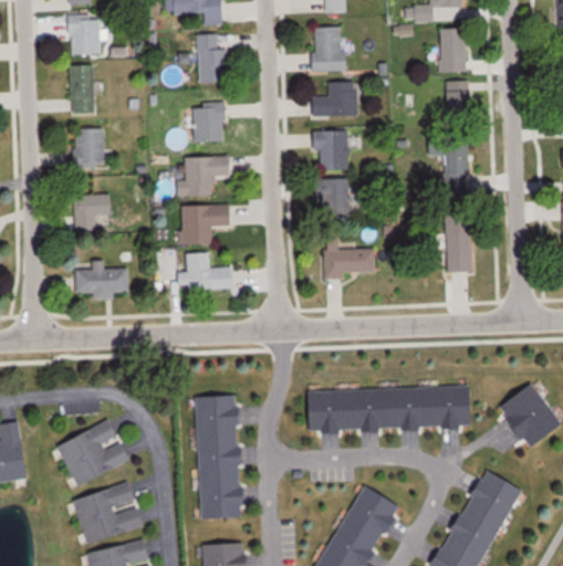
[(202,13),(202,23),(225,23),(223,0),(165,0),(165,14),(202,13)]
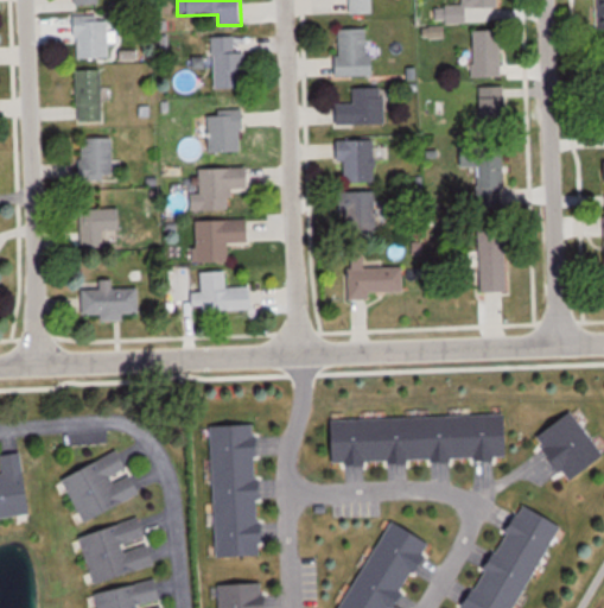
[(348,0),(348,13),(372,13),(370,0),(348,0)]
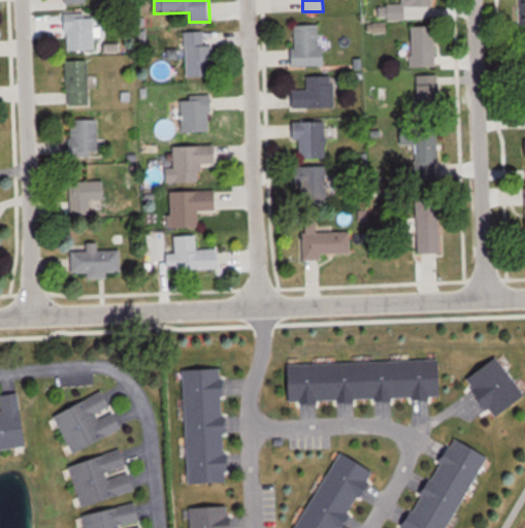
[(433,0),(398,0),(398,4),(385,4),(385,18),(434,18),(433,0)]
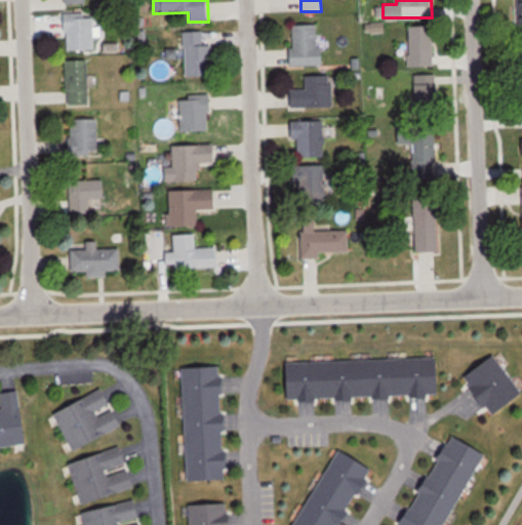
[(64,49),(94,49),(94,13),(64,13),(64,49)]
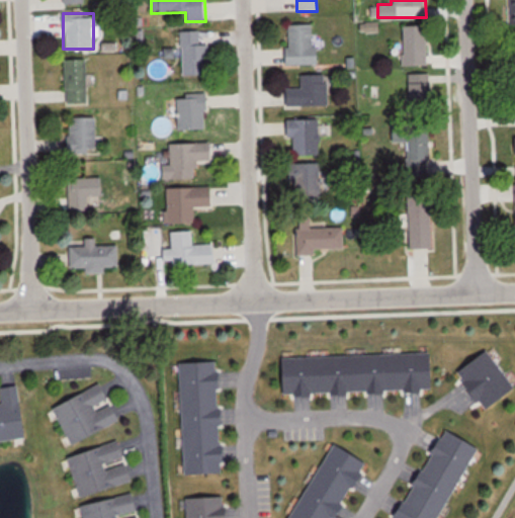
[(285,64),(317,64),(317,23),(284,24),(285,64)]
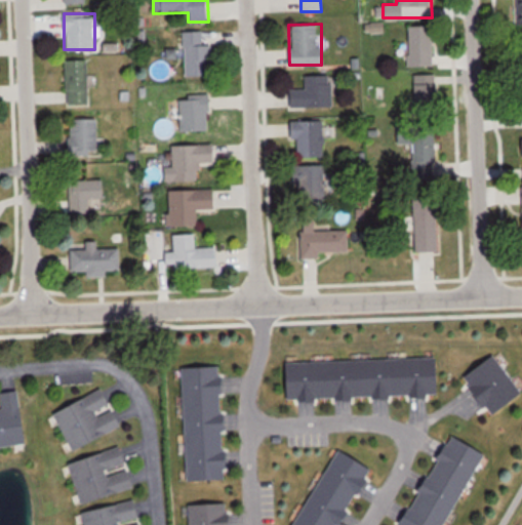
[(433,67),(433,25),(407,25),(407,67),(433,67)]
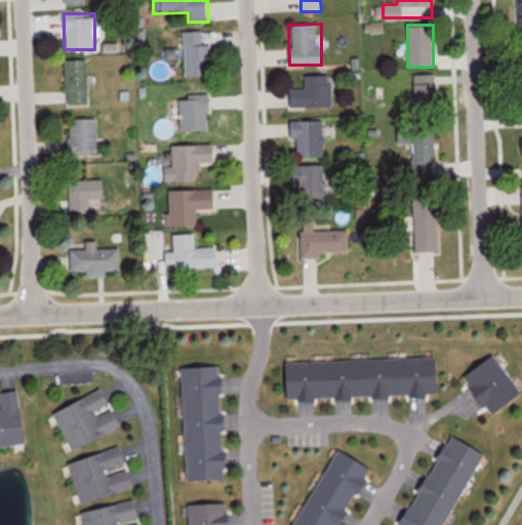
[(211,31),(184,31),(183,76),(211,76),(211,31)]
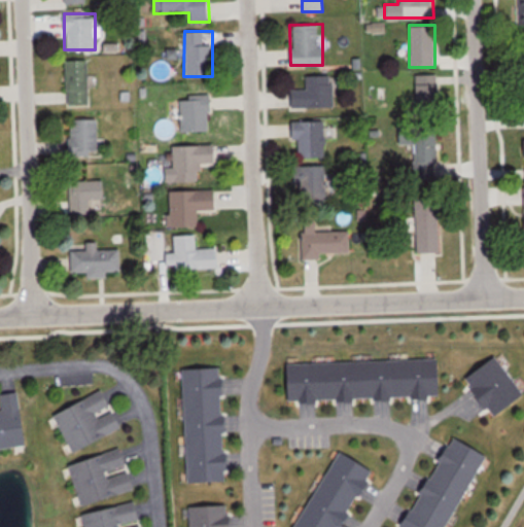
[(66,61),(66,105),(89,105),(89,61),(66,61)]
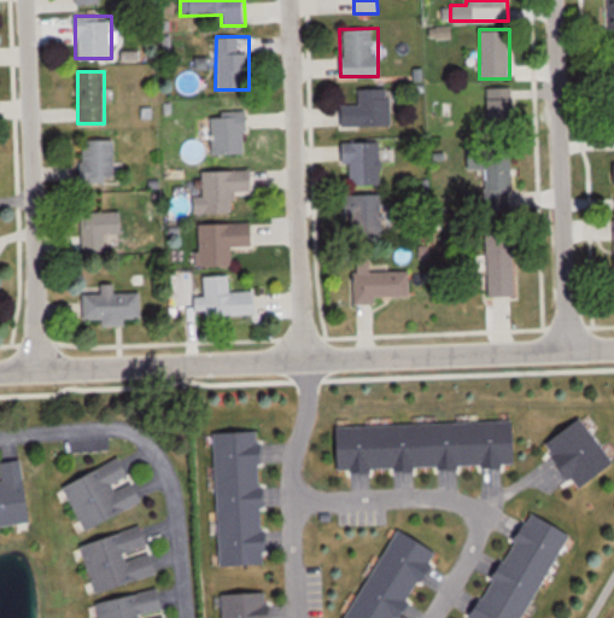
[(391,88),(358,88),(358,104),(339,104),(339,126),(391,126),(391,88)]
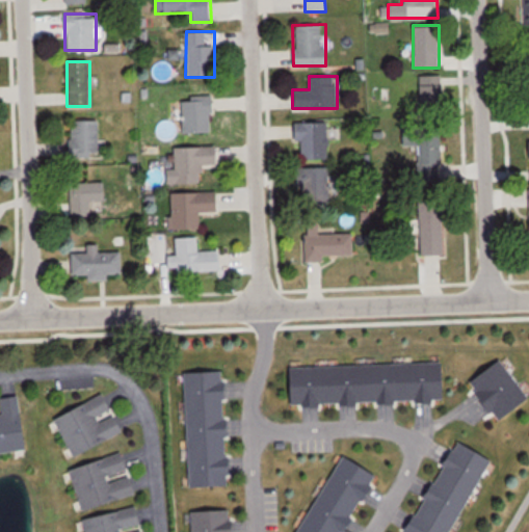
[(418,76),(419,111),(441,110),(441,76),(418,76)]
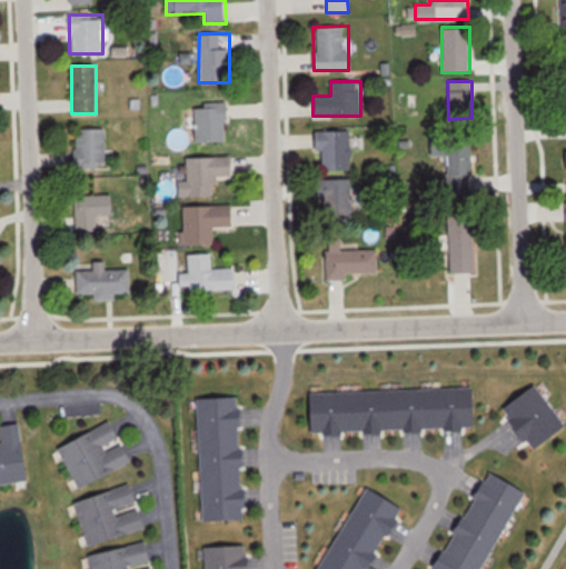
[(197,106),(197,141),(227,141),(227,106),(197,106)]
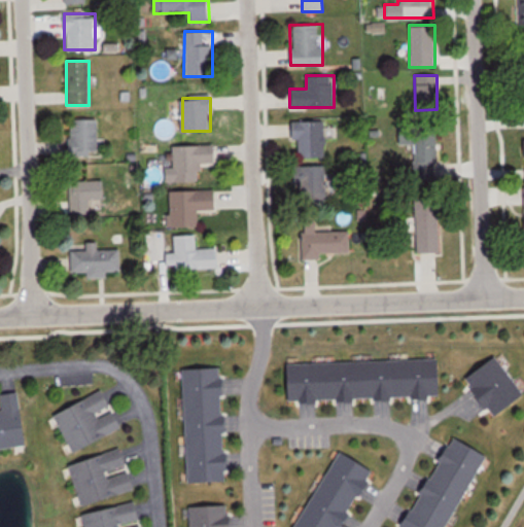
[(66,118),(66,154),(98,154),(98,118),(66,118)]
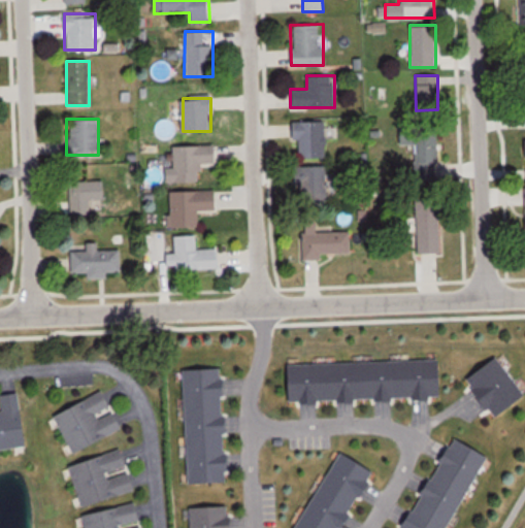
[(332,120),(293,119),(293,157),(332,158),(332,120)]
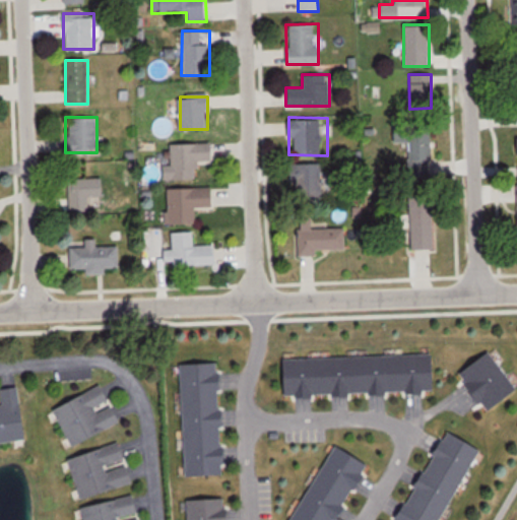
[(391,124),(391,142),(408,142),(408,124),(391,124)]
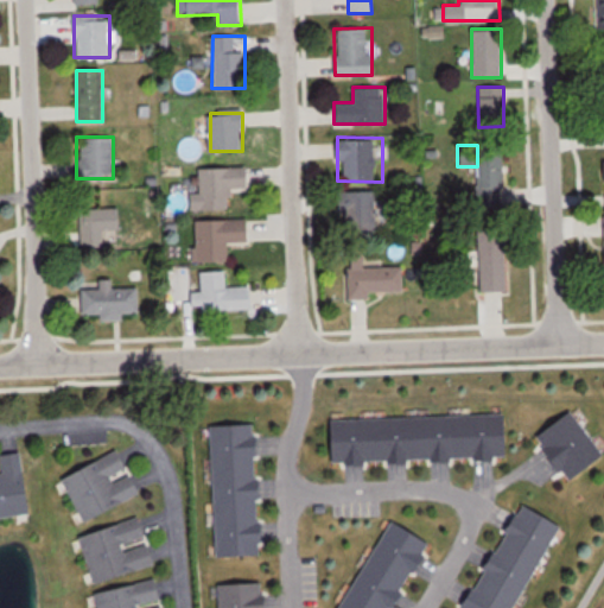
[(503,198),(503,146),(481,146),(481,198),(503,198)]
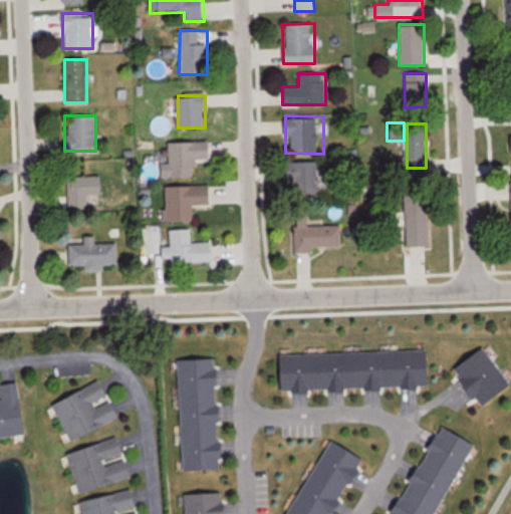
[(161,178),(196,178),(196,161),(211,161),(211,142),(169,142),(169,163),(161,163),(161,178)]
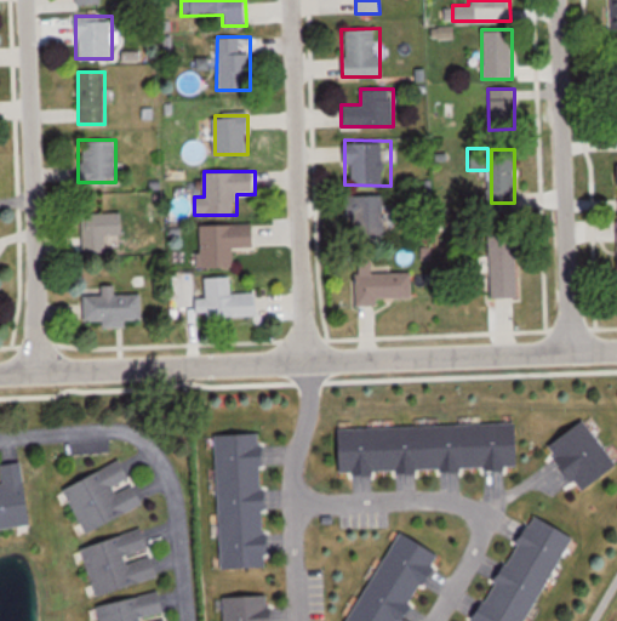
[(348,238),(388,238),(388,195),(349,195),(348,238)]
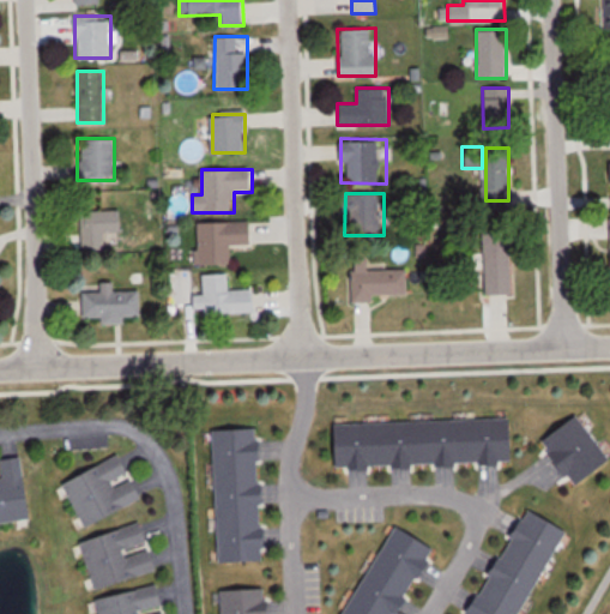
[(122,211),(80,211),(80,251),(122,251),(122,211)]
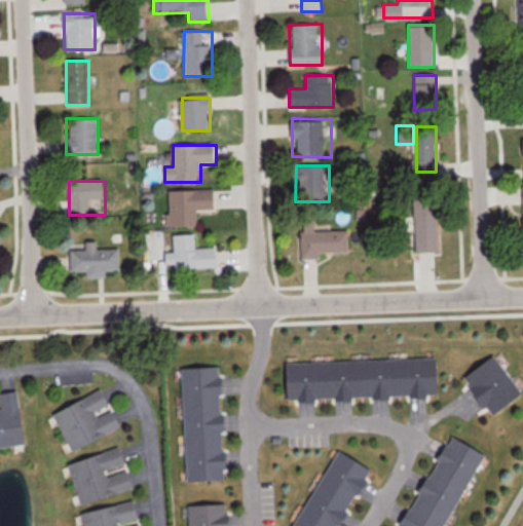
[(198,227),(198,210),(216,210),(216,190),(170,190),(170,227),(198,227)]
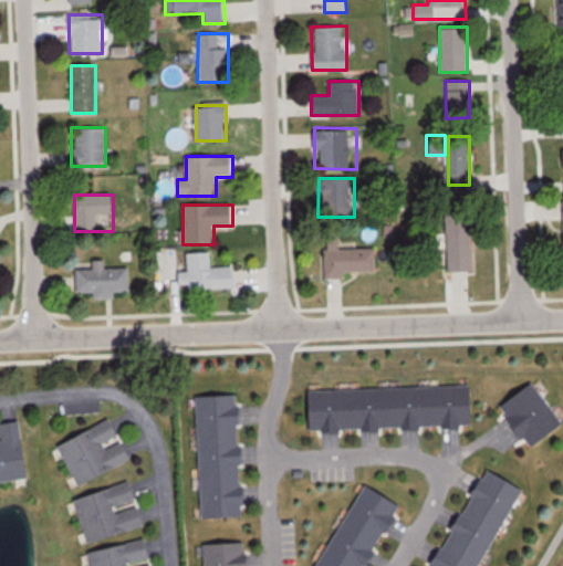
[(345,279),(345,272),(375,272),(375,245),(324,245),(324,279),(345,279)]
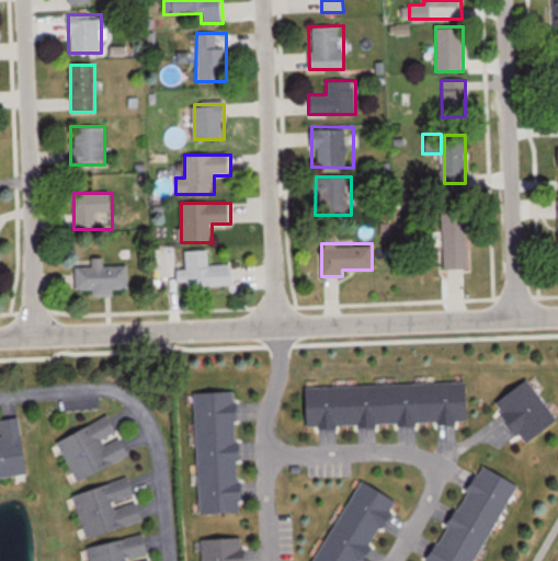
[(234,287),(234,264),(209,265),(209,250),(185,251),(185,268),(175,268),(177,289),(234,287)]
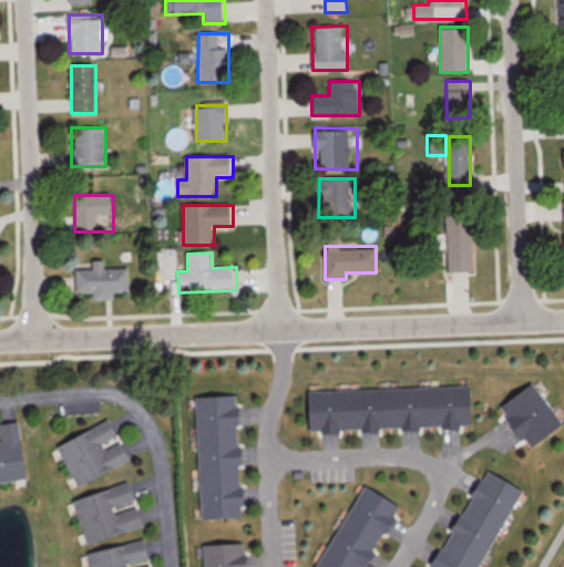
[(130,298),(130,268),(105,268),(105,260),(88,260),(88,268),(74,268),(74,298),(130,298)]
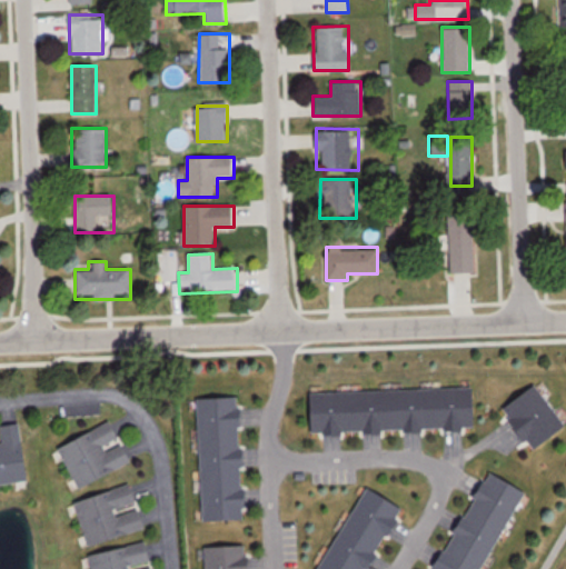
[(478,431),(477,389),(308,391),(309,433),(478,431)]
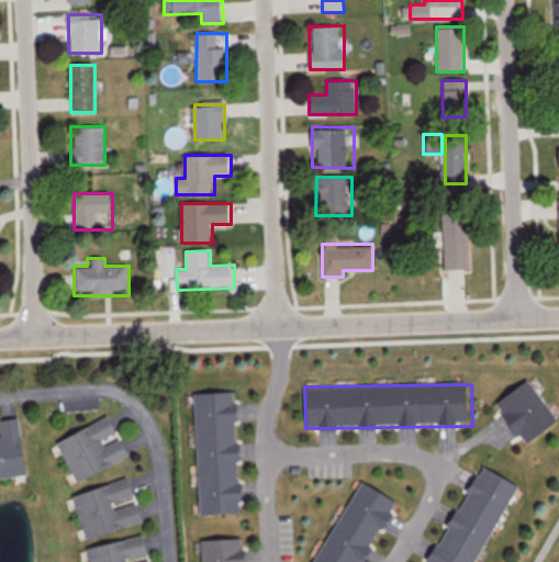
[(193,394),(199,516),(244,514),(243,484),(239,484),(237,453),(227,453),(227,444),(237,444),(235,392),(193,394)]
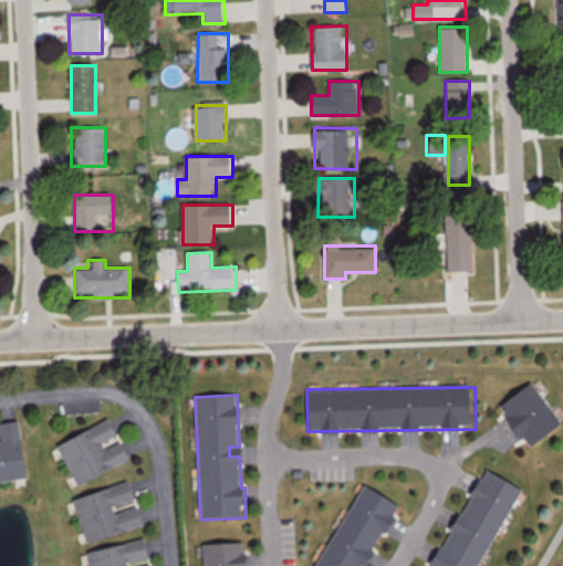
[(75,486),(131,462),(112,419),(56,443),(75,486)]
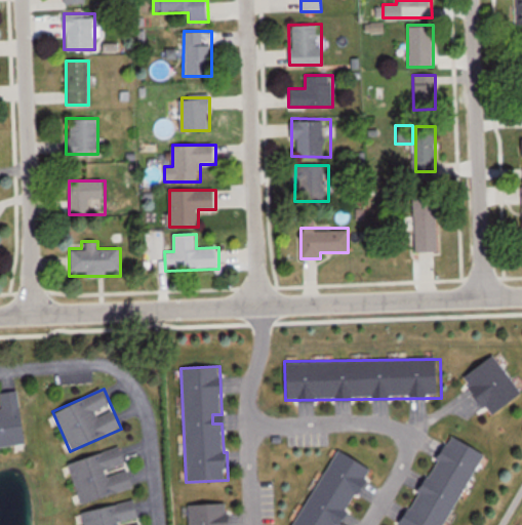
[(0,447),(28,443),(18,390),(0,393),(0,447)]
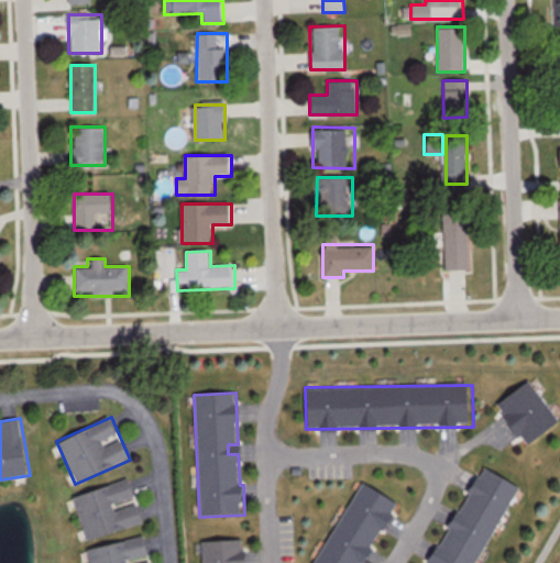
[(478,562),(518,485),(481,466),(430,562),(478,562)]
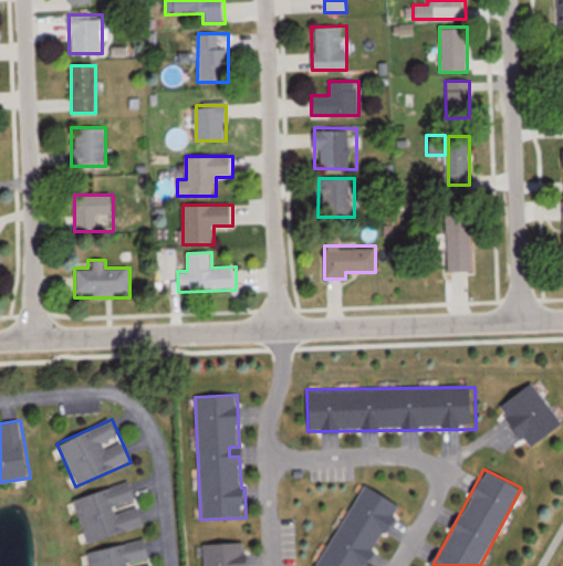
[(71,500),(85,545),(144,527),(131,482),(71,500)]
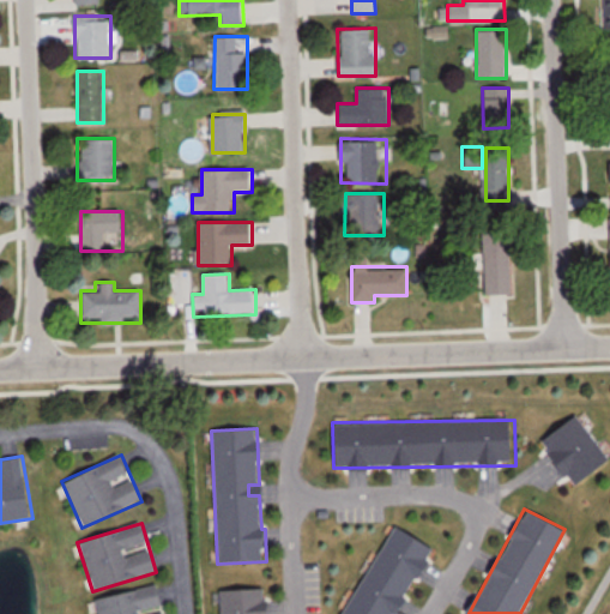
[(96,613),(163,613),(163,611),(162,611),(157,587),(94,599),(96,613)]
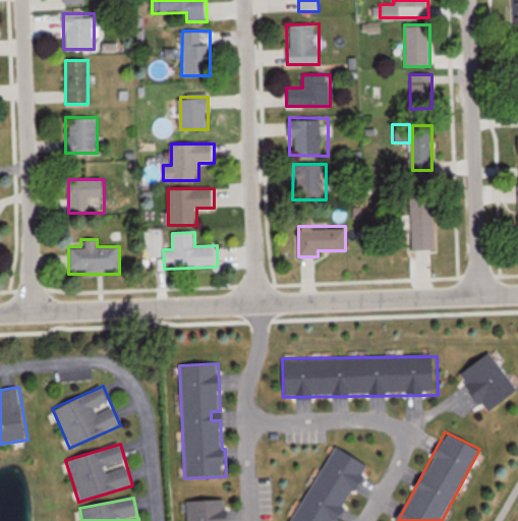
[(186,520),(225,520),(225,500),(186,500),(186,520)]
